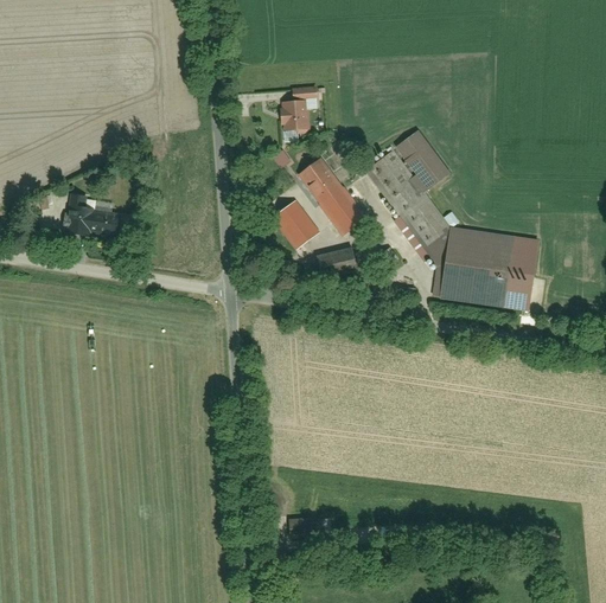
[(316,83),(293,83),(293,97),(316,98),(316,83)]
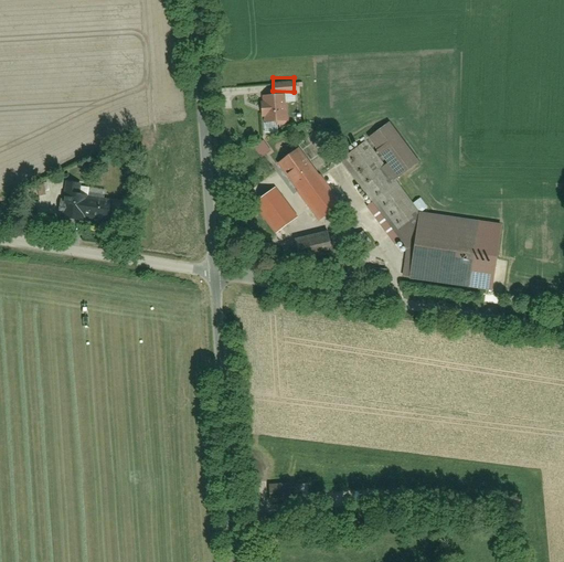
[(285,92),(258,93),(259,123),(286,122),(285,92)]
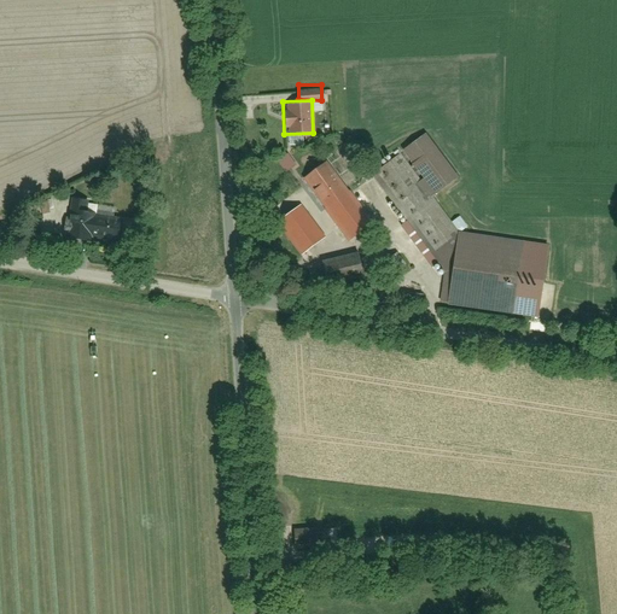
[(423,132),(401,151),(437,192),(459,173),(423,132)]
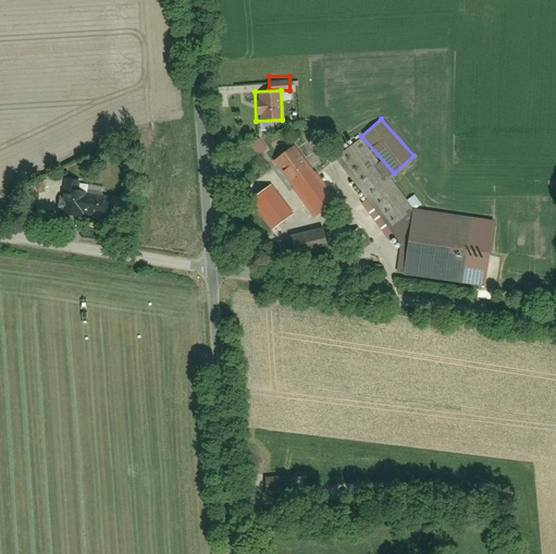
[(242,151),(251,161),(268,145),(258,135),(242,151)]
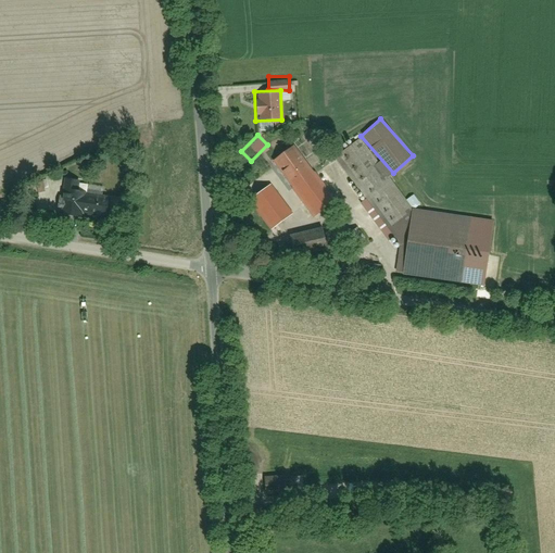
[(469,221),(416,213),(417,212),(363,140),(337,160),(390,231),(398,226),(405,235),(400,274),(462,283),(469,221)]
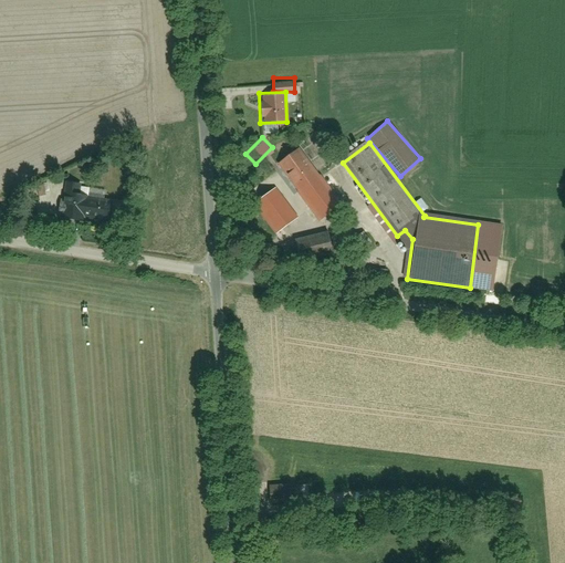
[(303,144),(276,163),(316,217),(342,198),(303,144)]
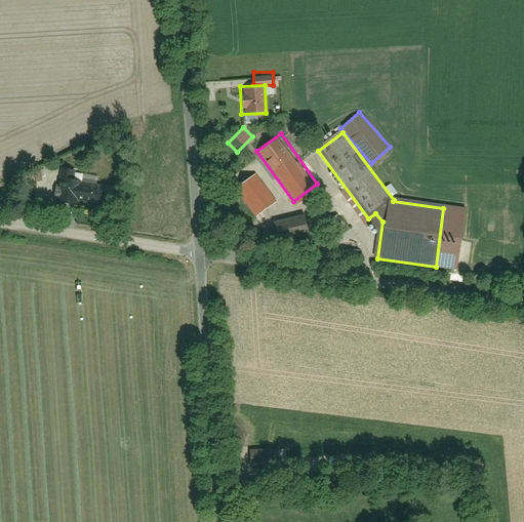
[(251,171),(235,185),(256,213),(274,200),(251,171)]
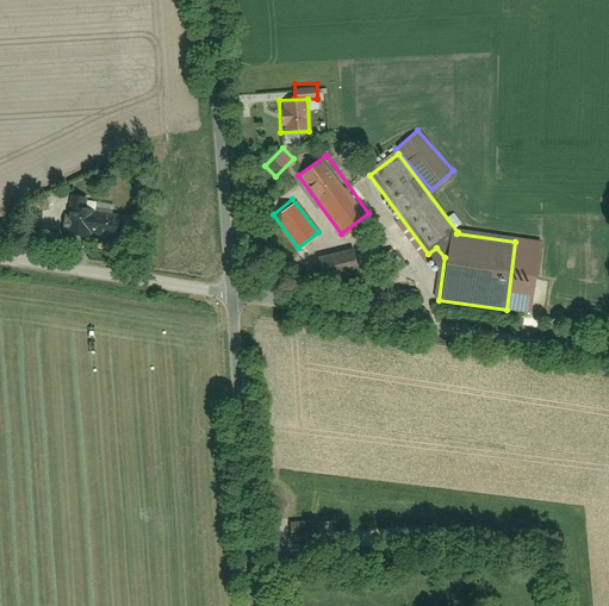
[(75,200),(73,232),(113,233),(115,202),(75,200)]
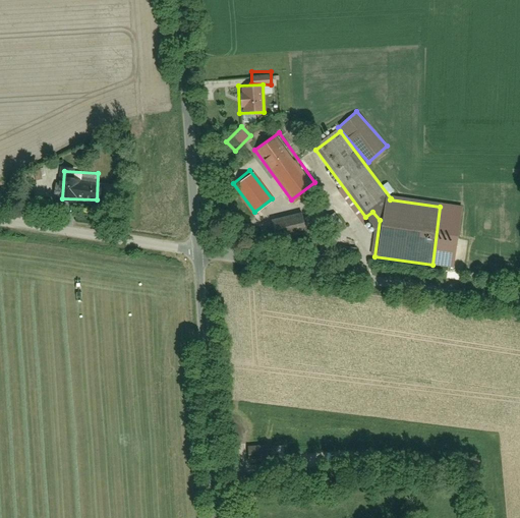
[(100,199),(119,199),(120,181),(101,180),(100,199)]
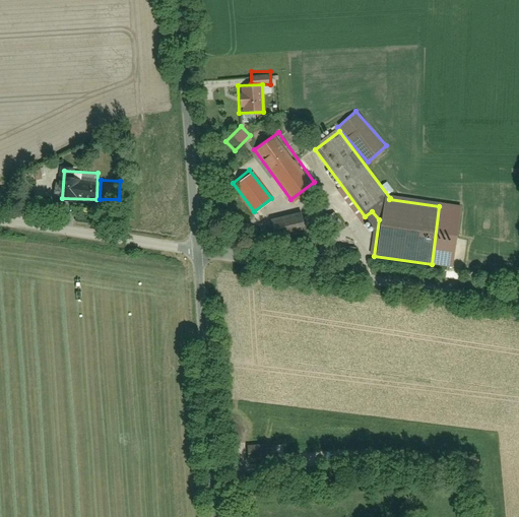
[(269,221),(272,242),(309,237),(306,216),(269,221)]
